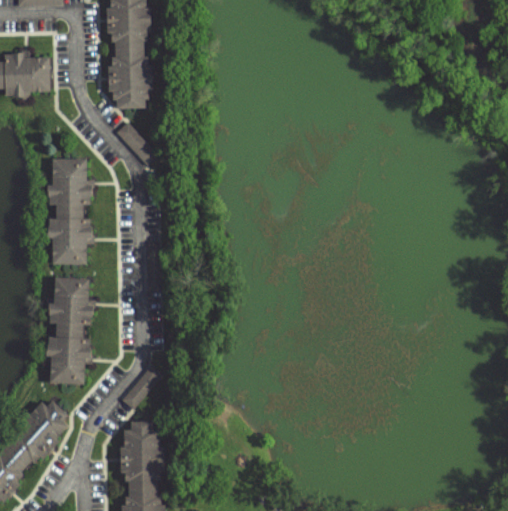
[(144,108),(117,108),(117,100),(112,100),(111,92),(107,91),(107,64),(112,65),(110,56),(115,56),(115,43),(111,43),(110,34),(107,34),(105,7),(109,6),(109,0),(149,0),(149,6),(153,6),(153,30),(148,30),(148,40),(144,40),(144,53),(150,54),(149,63),(154,62),(155,89),(149,90),(149,98),(145,100),(144,108)]
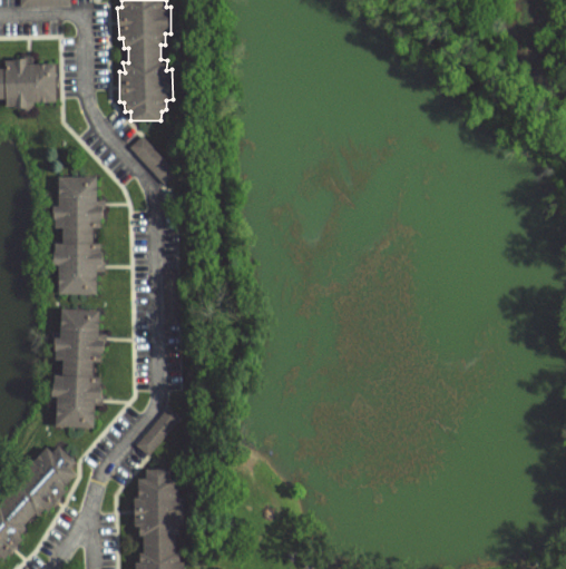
[(51,101),(50,62),(30,62),(30,58),(3,58),(3,67),(0,67),(0,102),(5,102),(5,107),(33,106),(32,100),(51,101)]
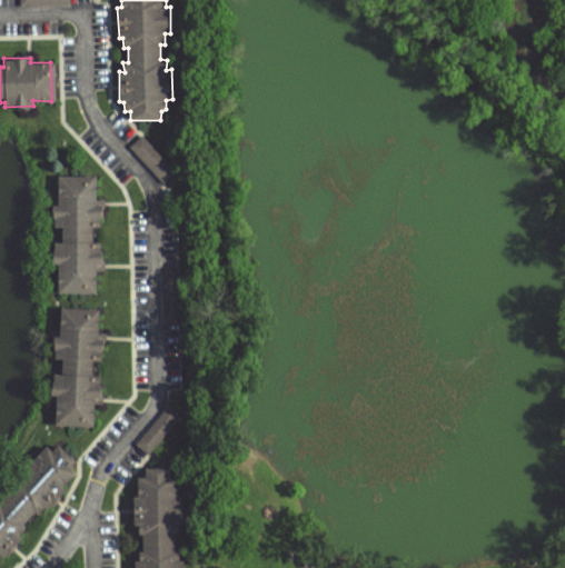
[(158,182),(125,147),(140,136),(172,169),(158,182)]
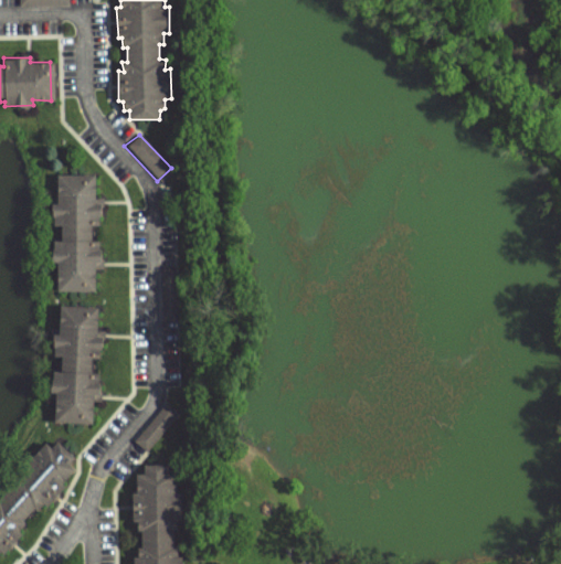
[(59,291),(60,264),(52,263),(52,242),(63,242),(62,225),(52,225),(52,203),(61,203),(60,173),(97,173),(97,193),(103,194),(103,219),(95,219),(95,238),(102,238),(102,265),(96,265),(96,291),(59,291)]
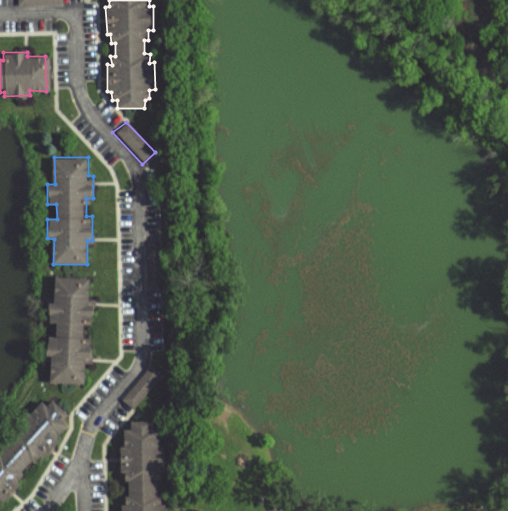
[(52,382),(53,354),(47,354),(47,336),(54,336),(54,324),(46,324),(47,302),(56,302),(56,278),(89,279),(88,299),(95,299),(94,322),(84,322),(84,335),(94,336),(93,364),(83,364),(82,383),(52,382)]
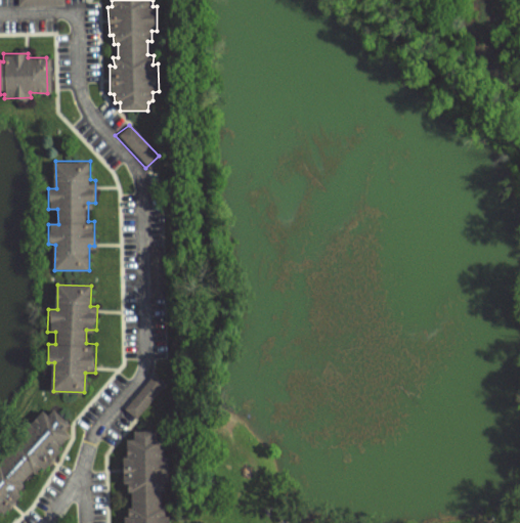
[(134,421),(121,407),(150,374),(165,384),(134,421)]
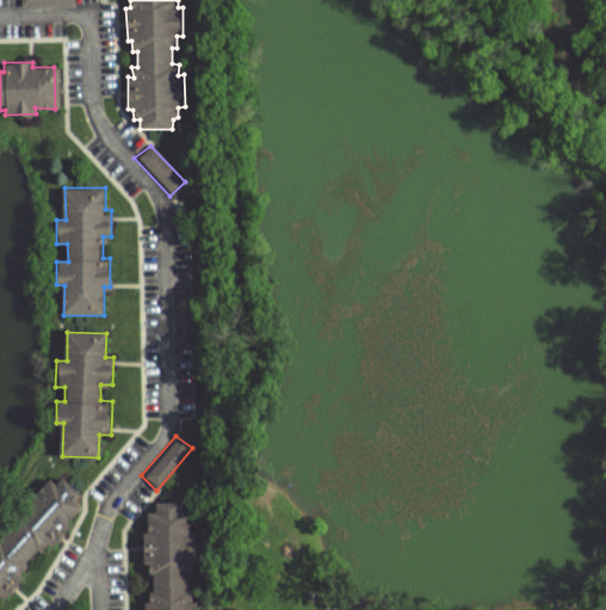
[(0,535),(10,525),(5,521),(30,487),(37,492),(48,479),(55,484),(62,476),(78,491),(72,499),(80,507),(44,550),(37,547),(24,564),(30,568),(0,602),(0,535)]
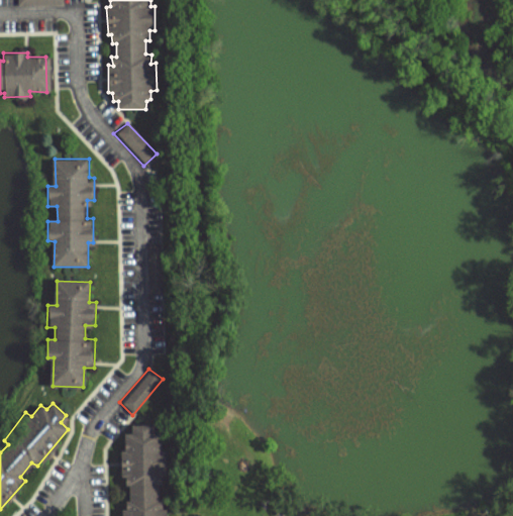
[(128,515),(128,503),(133,504),(133,494),(133,469),(128,468),(128,441),(133,441),(133,426),(141,426),(142,418),(163,417),(164,423),(170,423),(169,433),(174,432),(174,451),(171,451),(170,461),(174,460),(175,472),(171,471),(170,490),(176,490),(175,507),(170,507),(170,515),(128,515)]
